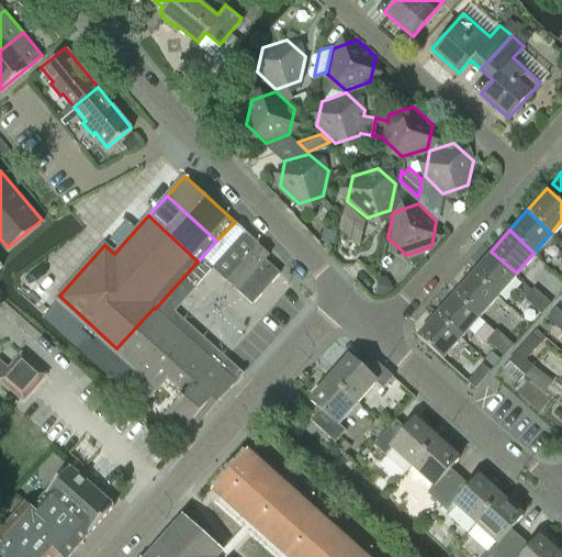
[(211,264),(232,282),(263,246),(249,232),(239,233),(211,264)]
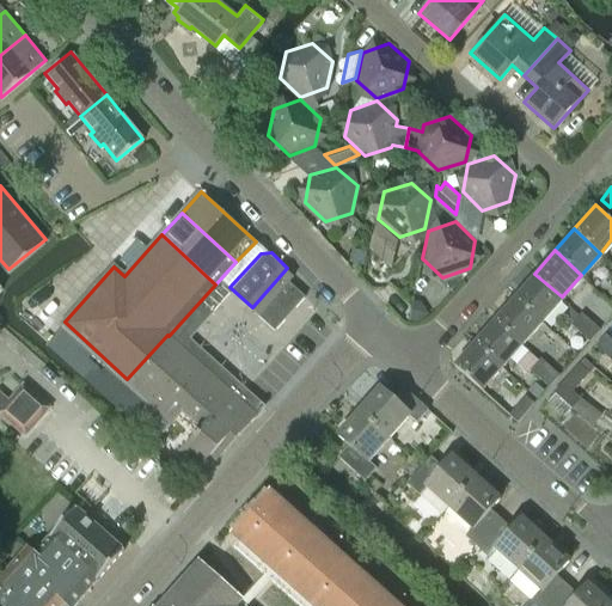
[(287,268),(252,307),(274,328),(305,293),(288,279),(293,273),(287,268)]
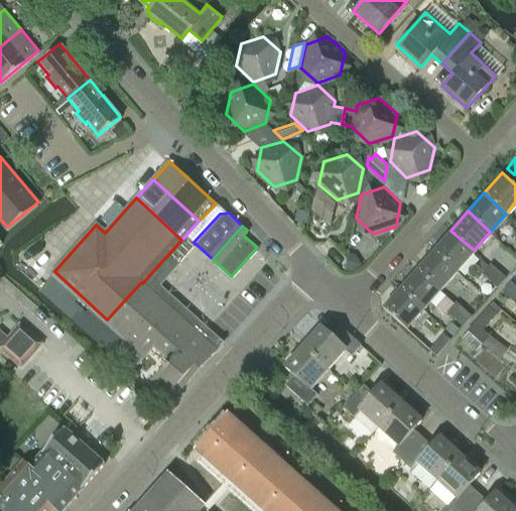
[(433,249),(456,270),(474,250),(450,231),(433,249)]
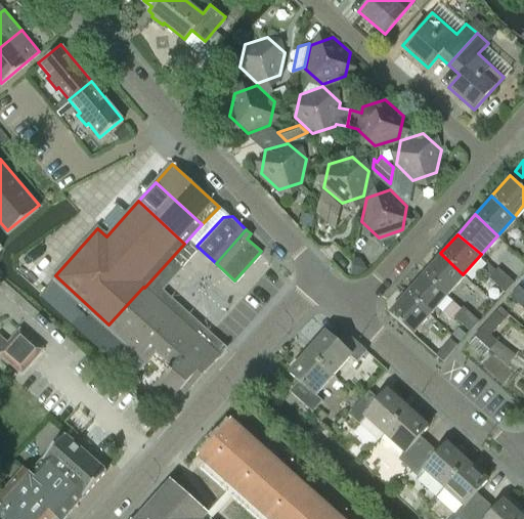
[(423,272),(446,292),(463,274),(440,253),(423,272)]
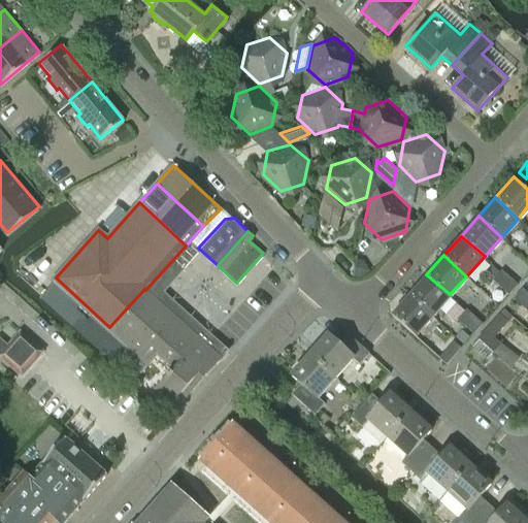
[(493,278),(501,285),(510,274),(501,267),(493,278)]
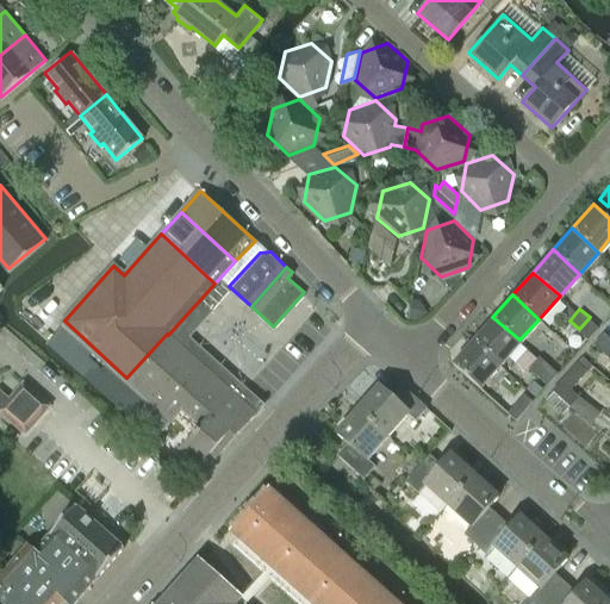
[(473,338),(500,362),(520,340),(492,317),(473,338)]
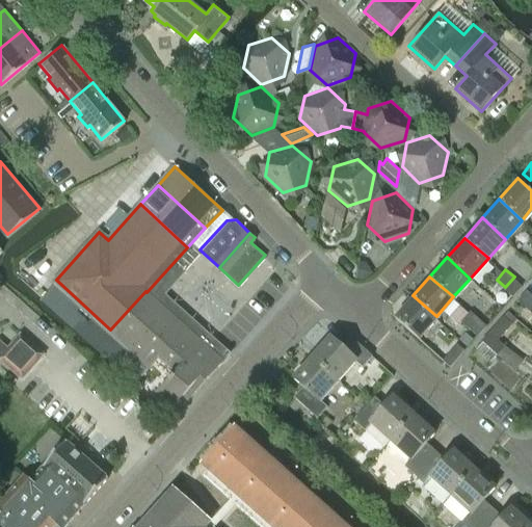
[(514,277),(505,287),(513,294),(522,284),(514,277)]
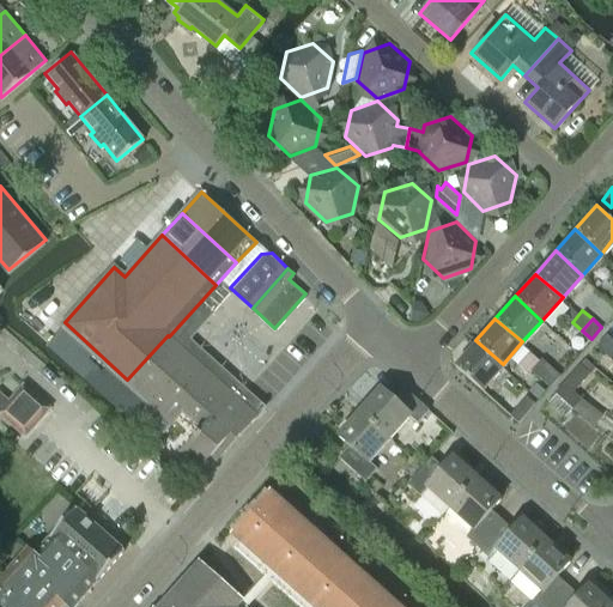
[(596,344),(606,352),(612,344),(612,337),(607,332),(596,344)]
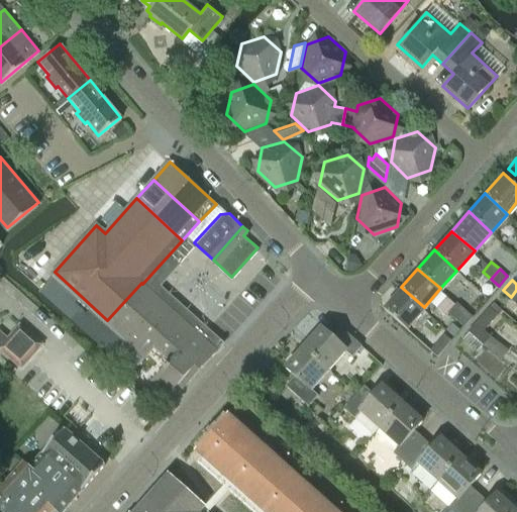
[(141,283),(107,320),(125,336),(125,337),(126,337),(143,319),(160,335),(178,316),(180,313),(180,309),(166,297),(163,297),(160,300),(153,299),(153,294),(142,284),(141,283)]
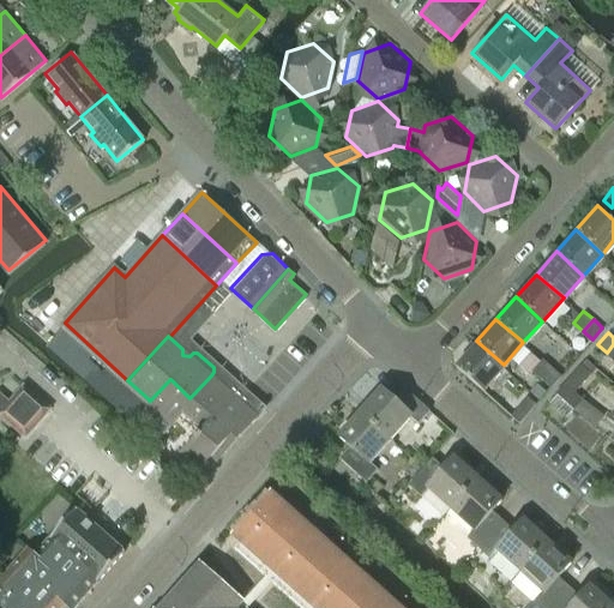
[(456,363),(482,387),(504,365),(476,341),(456,363)]
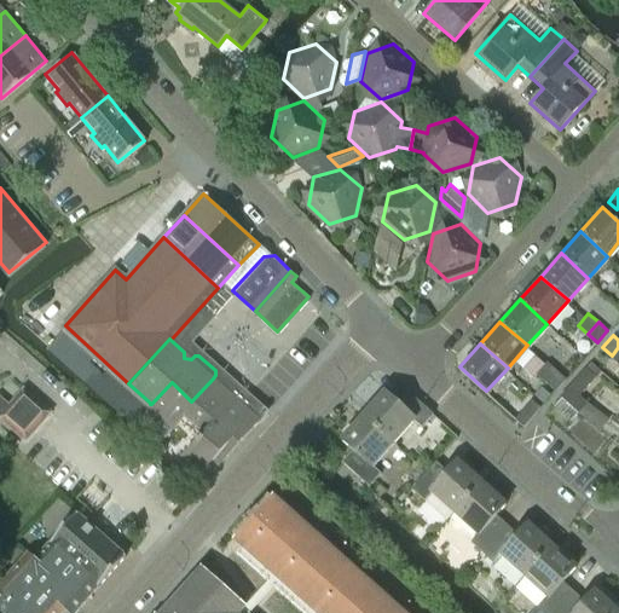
[(537,371),(547,380),(556,368),(547,359),(537,371)]
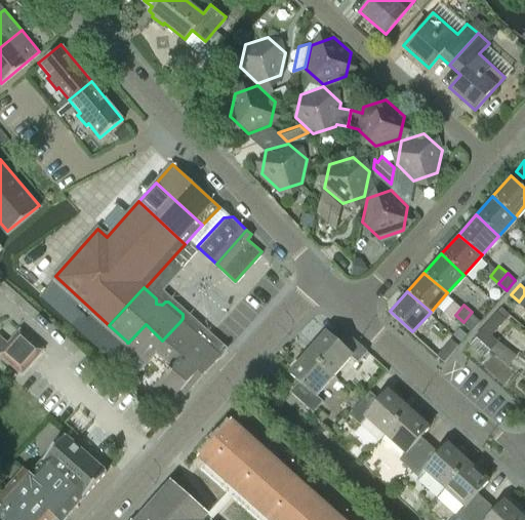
[(496,310),(486,322),(494,329),(506,318),(496,310)]
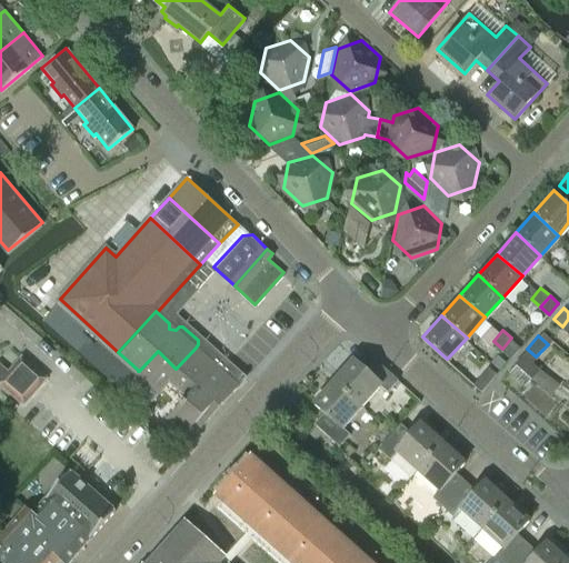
[(511,338),(502,349),(510,357),(520,345),(511,338)]
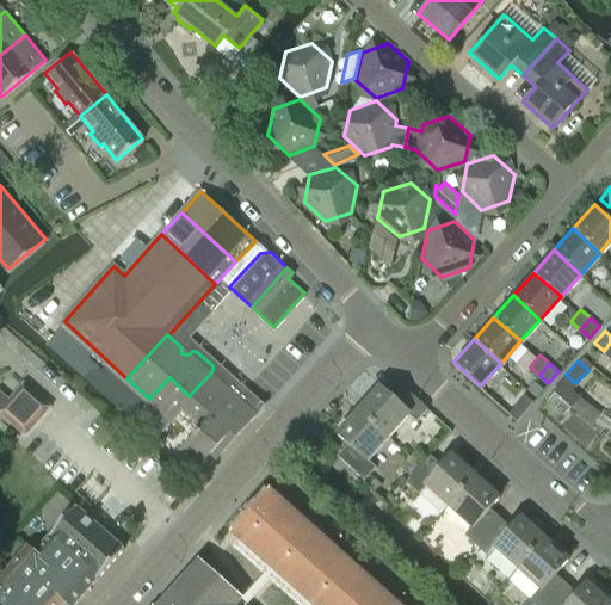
[(181,408),(201,426),(230,391),(210,374),(189,396),(170,377),(149,399),(148,399),(139,408),(162,430),(181,408)]
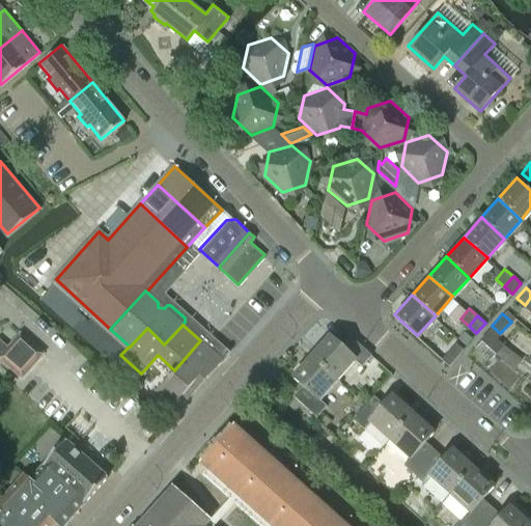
[(523,358),(497,337),(500,333),(492,326),(480,337),(490,345),(514,366),(523,358)]
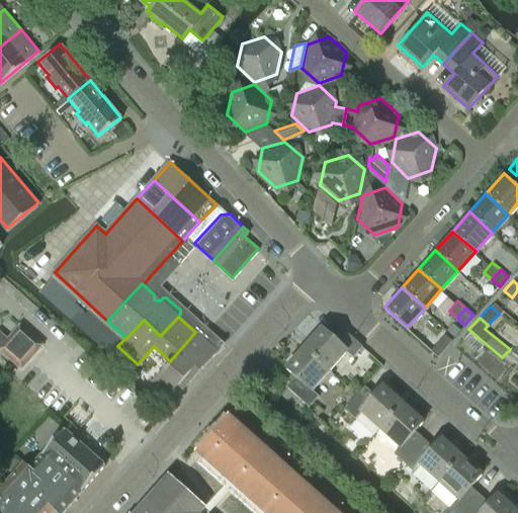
[(19,323),(0,344),(0,348),(20,367),(42,343),(19,323)]
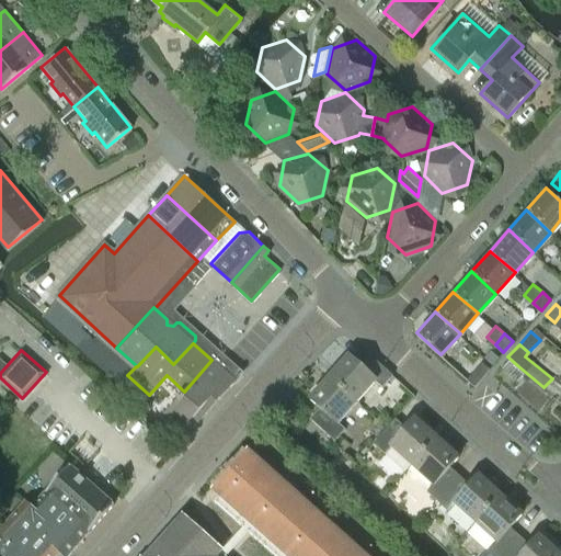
[(328,375),(356,400),(375,379),(381,385),(392,373),(366,351),(357,362),(347,353),(328,375)]
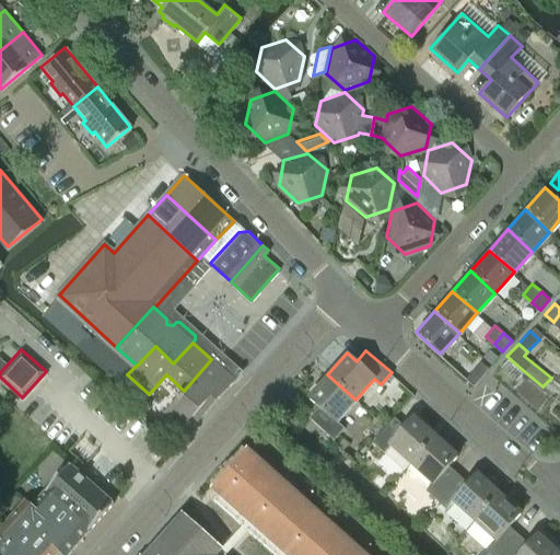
[(196,409),(200,413),(233,378),(211,359),(184,391),(166,409),(183,425),(196,409)]
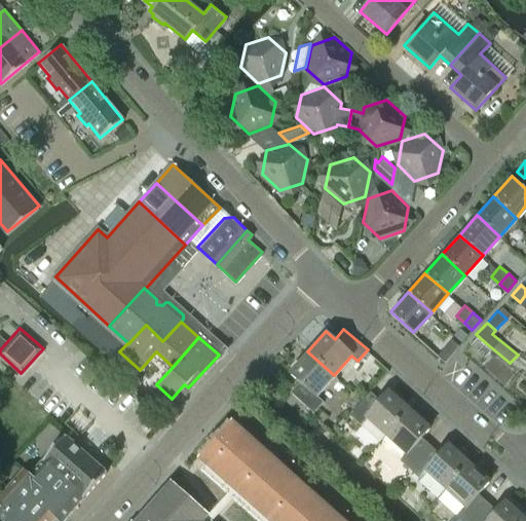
[(452,337),(438,354),(445,360),(459,343),(452,337)]
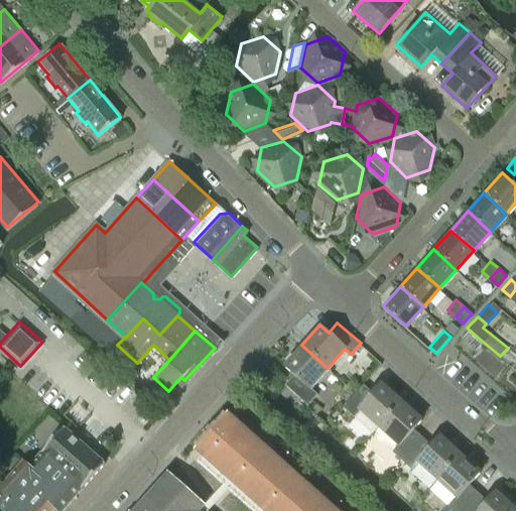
[(310,387),(328,368),(301,345),(284,364),(293,372),(283,383),(307,403),(316,392),(310,387)]
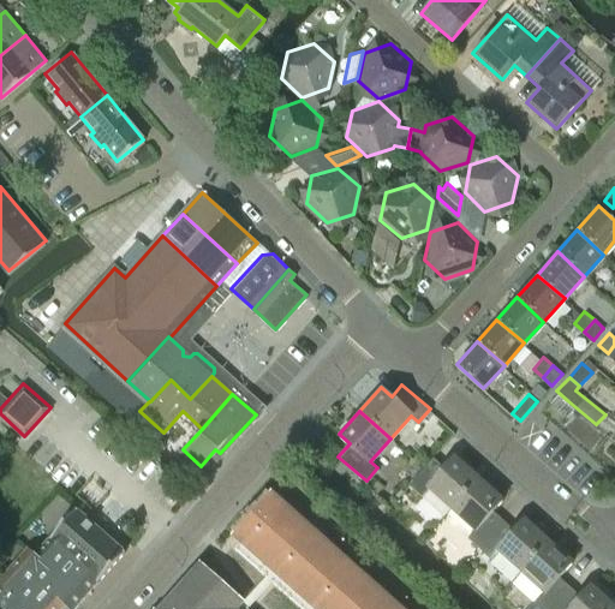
[(433,457),(408,483),(421,495),(427,488),(449,508),(478,477),(454,457),(445,467),(433,457)]
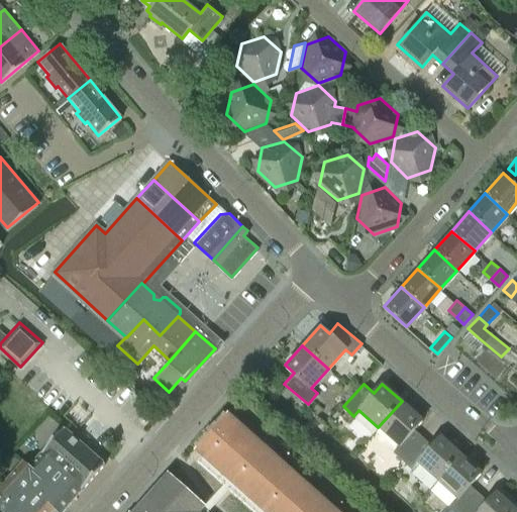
[(392,450),(402,459),(403,459),(423,436),(414,428),(422,419),(402,401),(378,427),(397,443),(392,450)]
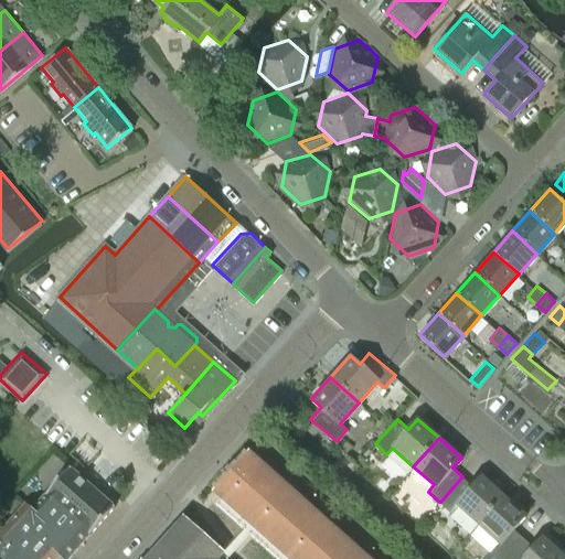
[(369,558),(244,449),(213,485),(296,558),(369,558)]
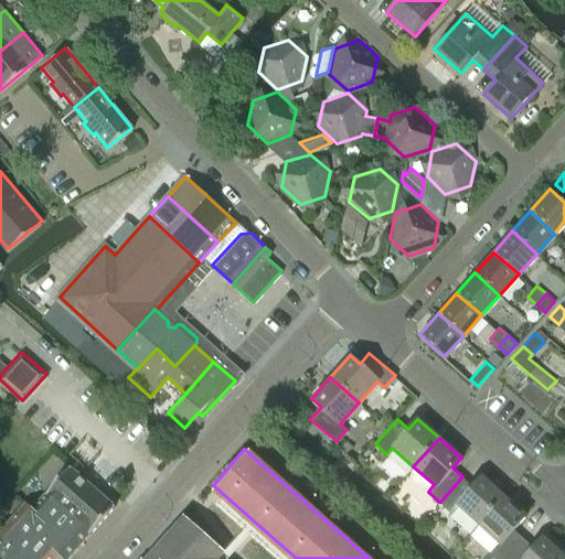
[(25,502),(0,529),(0,555),(4,558),(53,558),(64,548),(70,554),(115,505),(70,465),(32,507),(25,502)]
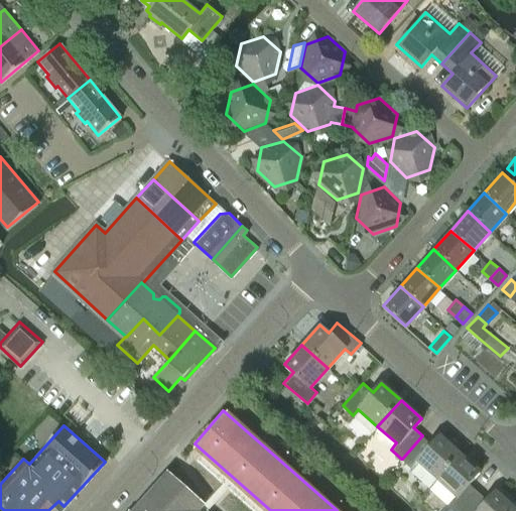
[(422,435),(402,459),(411,468),(417,461),(436,479),(460,453),(439,434),(431,443),(422,435)]
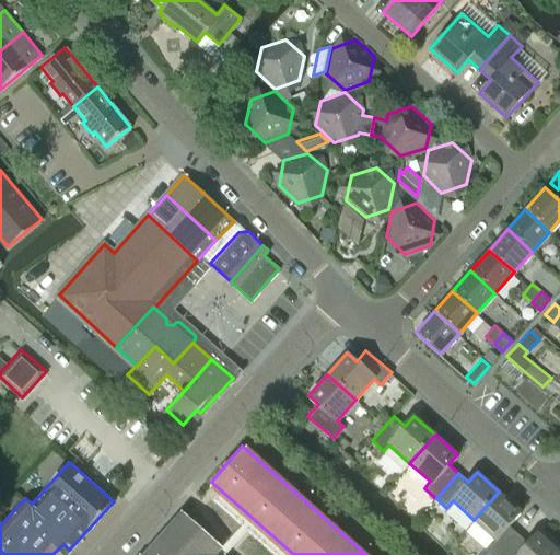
[(486,547),(493,554),(499,554),(520,532),(510,523),(521,510),(499,492),(474,520),(494,538),(486,547)]
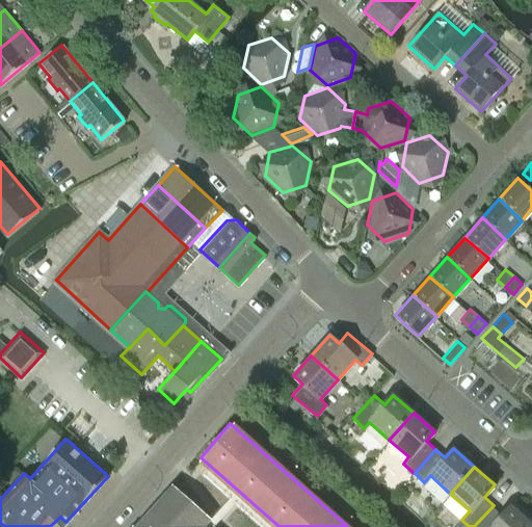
[(202,526),(195,521),(202,514),(174,489),(139,526),(202,526)]
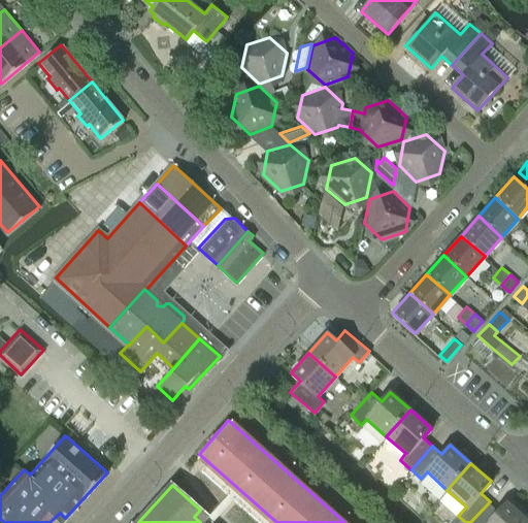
[(490,501),(470,522),(524,522),(527,519),(506,501),(499,510),(490,501)]
